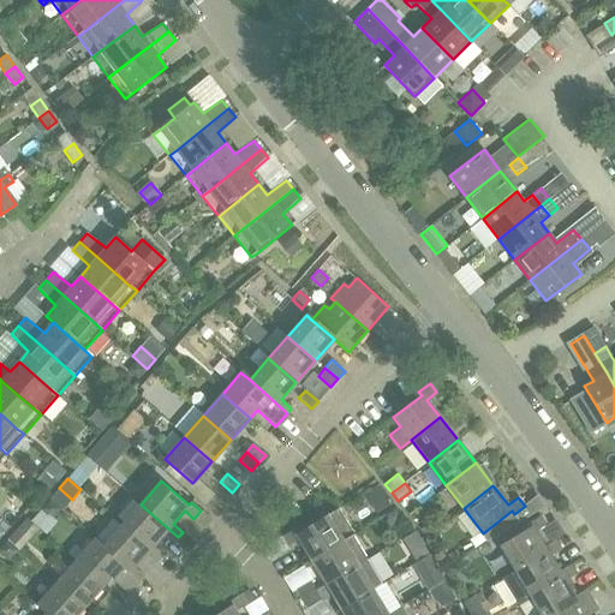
[(370,503),(383,495),(378,487),(365,495),(370,503)]
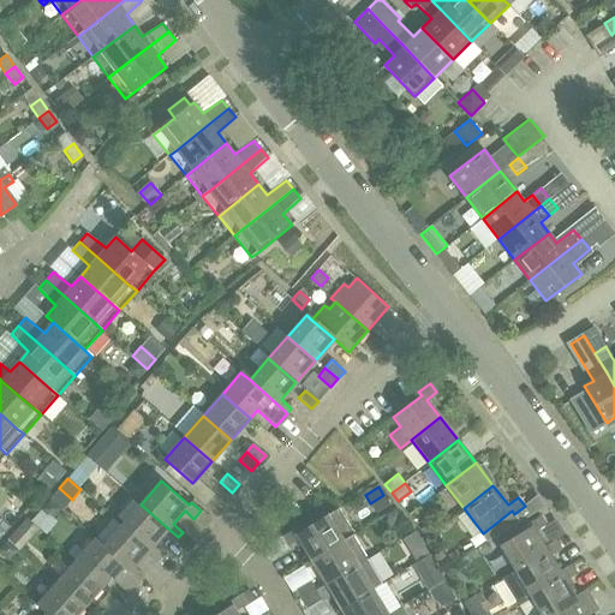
[(141,505),(121,526),(159,559),(163,554),(154,545),(166,532),(175,541),(178,537),(141,505)]
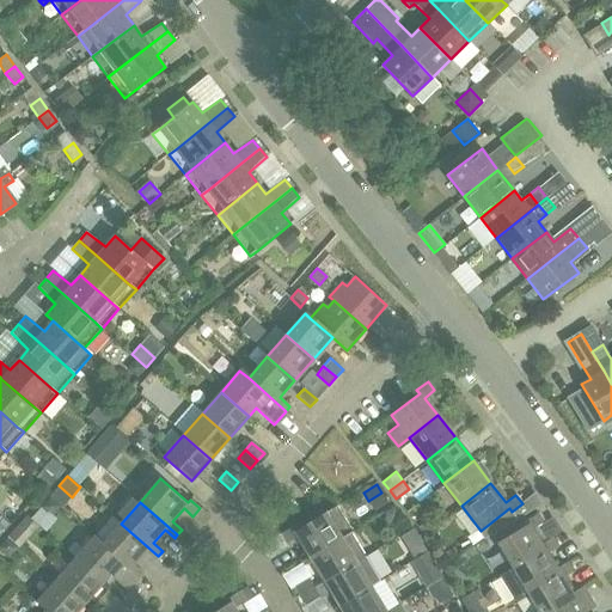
[(336,506),(325,513),(295,531),(293,527),(281,534),(287,544),(298,537),(308,556),(352,531),(336,506)]
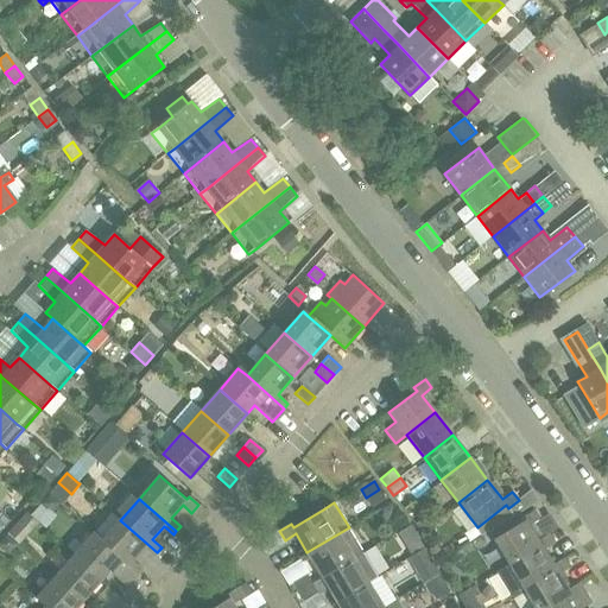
[(548,515),(540,519),(534,510),(523,517),(525,520),(494,539),(510,564),(542,545),(538,540),(549,534),(556,530),(548,515)]
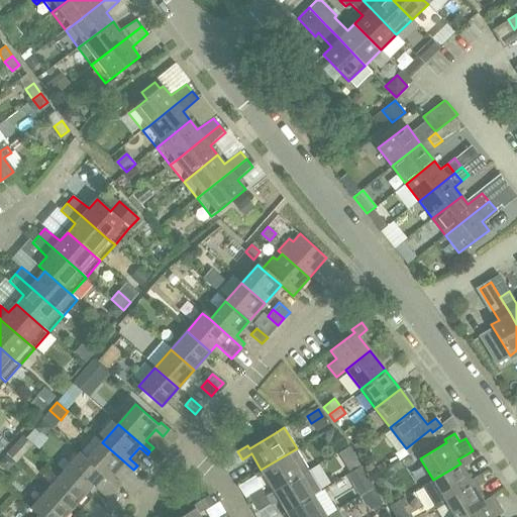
[(0,452),(9,443),(0,435),(0,452)]
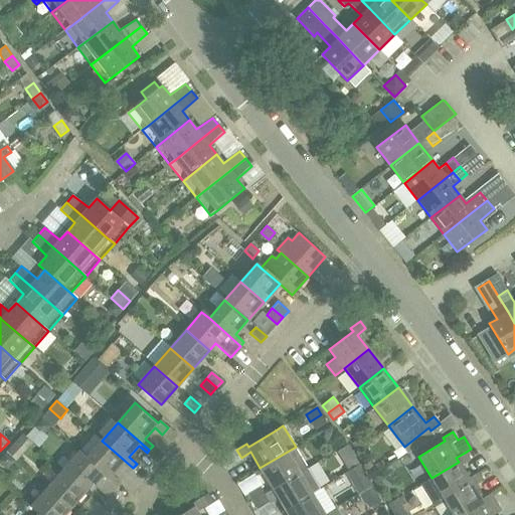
[(32,443),(22,434),(12,446),(21,455),(32,443)]
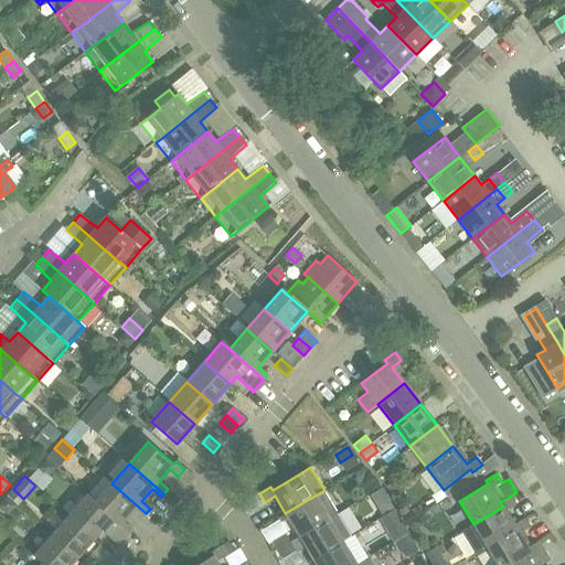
[(398,478),(386,487),(392,496),(404,486),(398,478)]
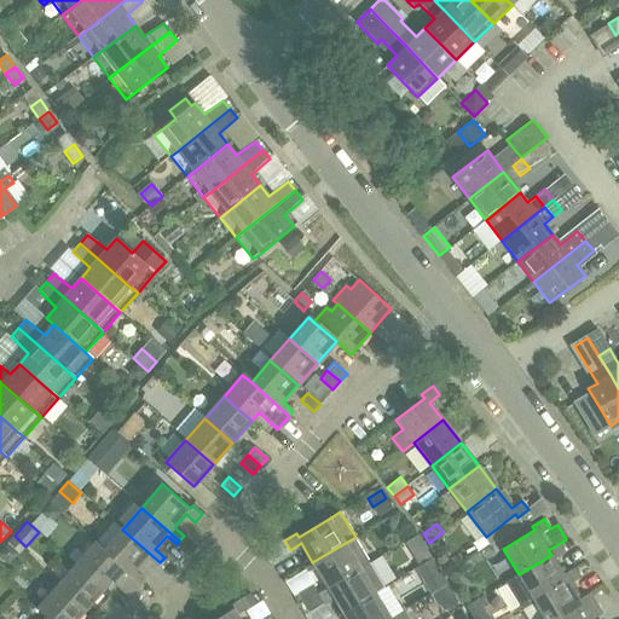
[(160,562),(122,530),(103,551),(140,584),(145,579),(137,571),(148,557),(157,566),(160,562)]
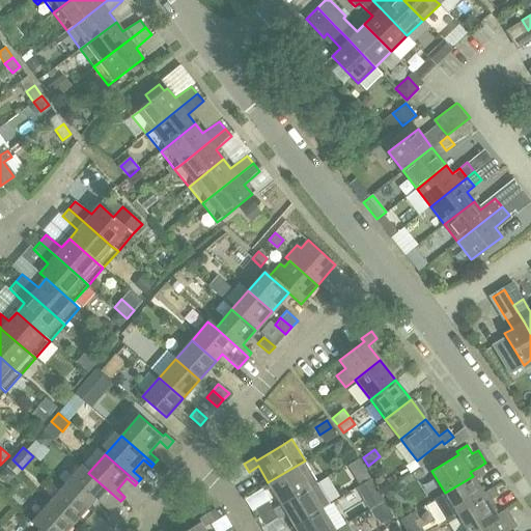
[(268,482),(281,504),(317,481),(305,460),(268,482)]
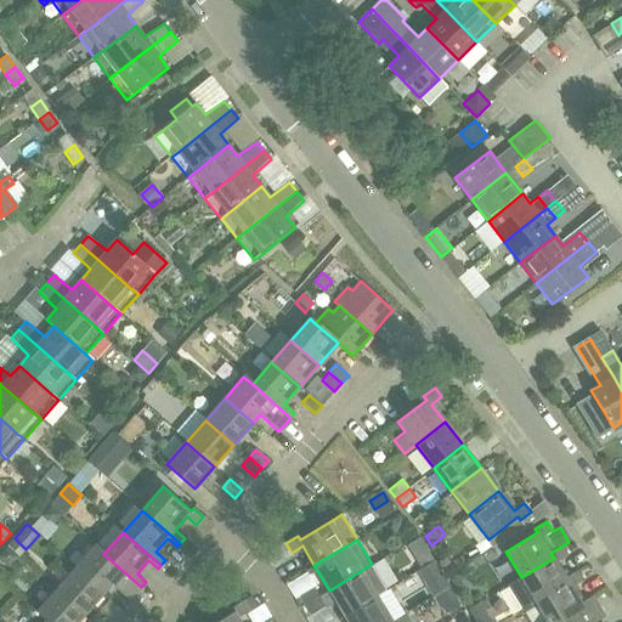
[(95,547),(75,569),(103,593),(112,584),(130,600),(141,587),(103,554),(95,547)]
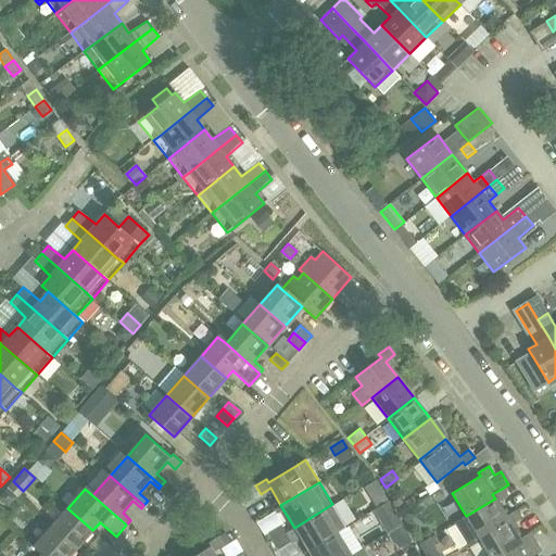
[(495,498),(466,516),(480,539),(508,521),(506,517),(497,503),(507,497),(502,489),(492,494),(495,498)]
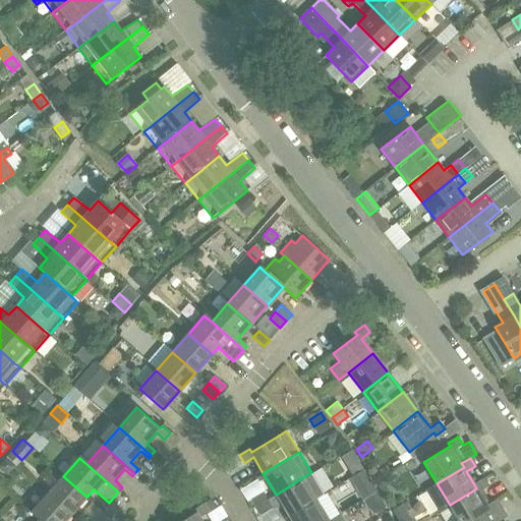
[(360,465),(349,471),(353,479),(365,472),(360,465)]
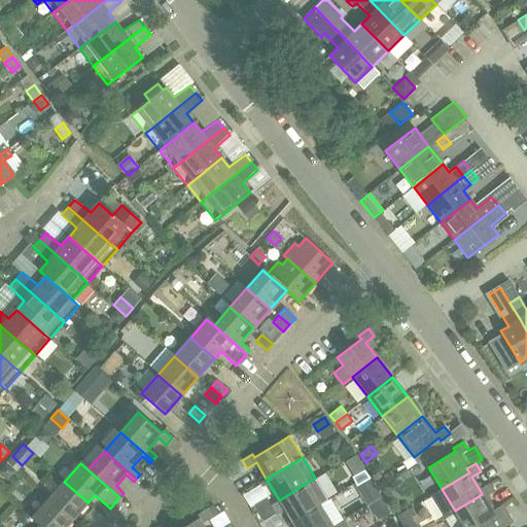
[(328,499),(315,478),(279,500),(280,501),(272,505),(277,515),(285,511),(292,522),(319,505),(328,499)]
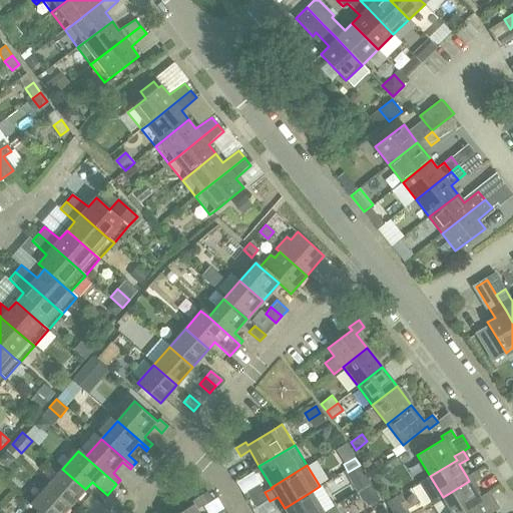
[(85,489),(62,469),(46,487),(69,507),(85,489)]
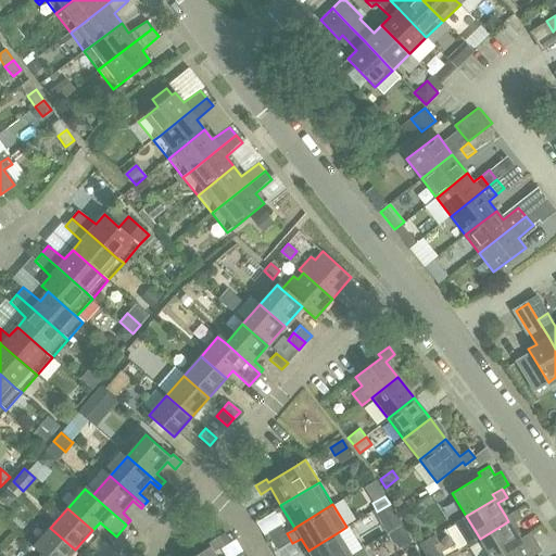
[(508,521),(480,539),(490,555),(498,555),(522,543),(519,539),(522,536),(515,523),(521,519),(516,510),(506,517),(508,521)]
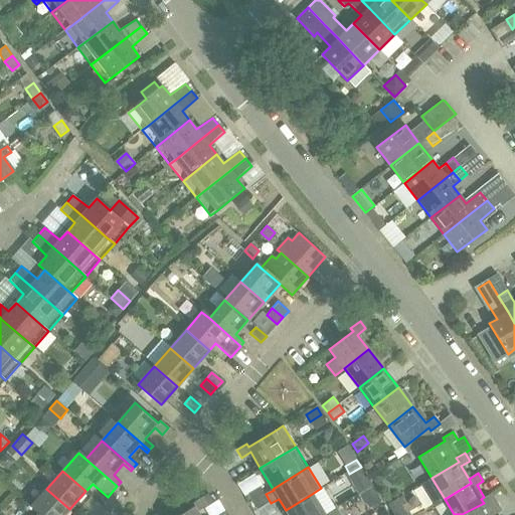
[(373,488),(367,478),(353,487),(358,496),(373,488)]
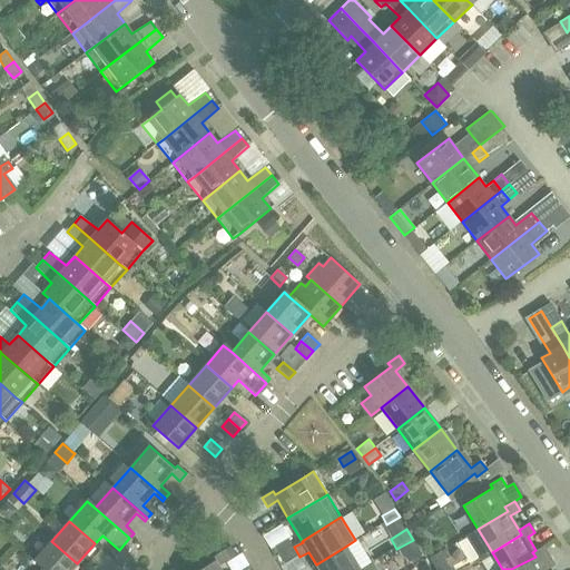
[(279,556),(293,547),(287,539),(274,547),(279,556)]
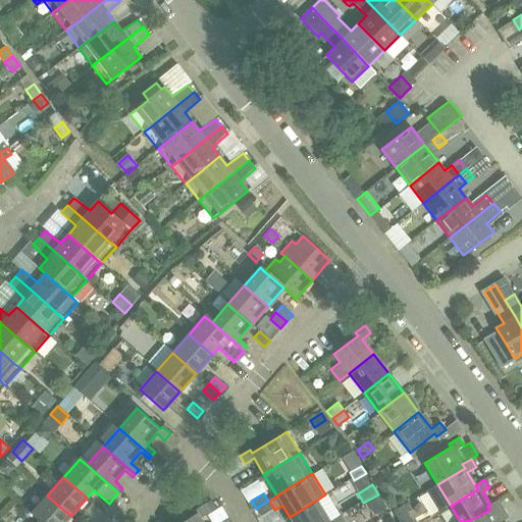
[(378,494),(367,502),(375,515),(386,508),(378,494)]
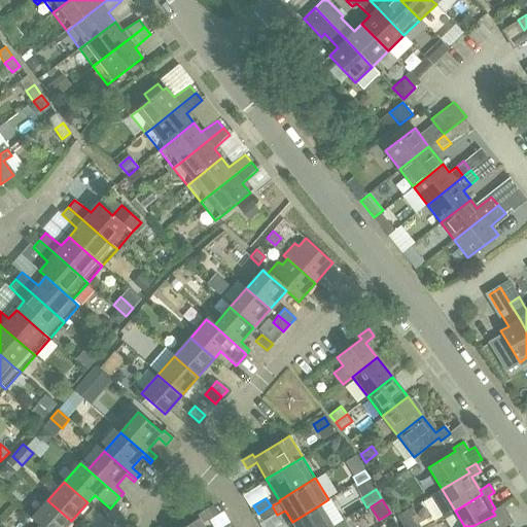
[(31,519),(40,526),(66,526),(71,521),(47,500),(31,519)]
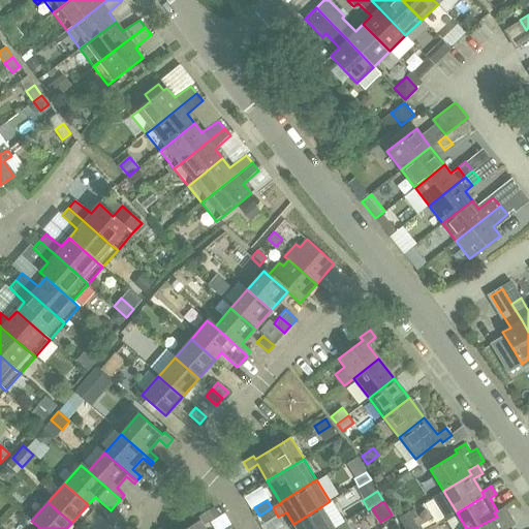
[(276,516),(272,507),(259,516),(265,523),(276,516)]
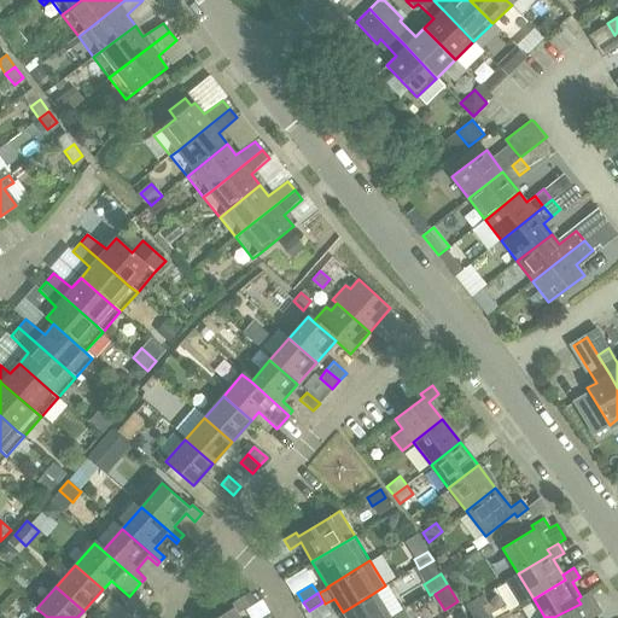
[(388,617),(390,617),(374,593),(343,612),(345,617),(388,617)]
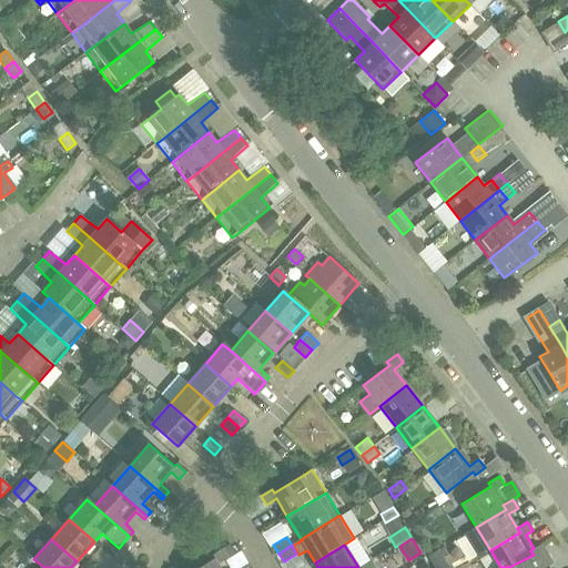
[(534,555),(509,567),(544,567),(553,564),(540,545),(534,548),(530,550),(534,555)]
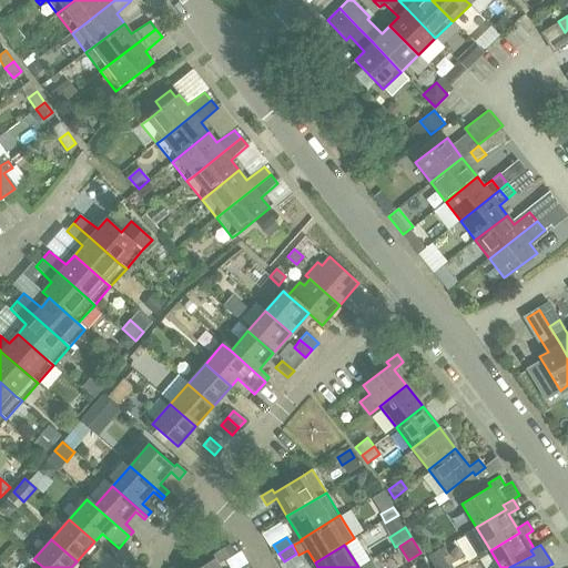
[(198,567),(220,567),(217,564),(227,558),(222,549),(212,556),(213,559),(198,567)]
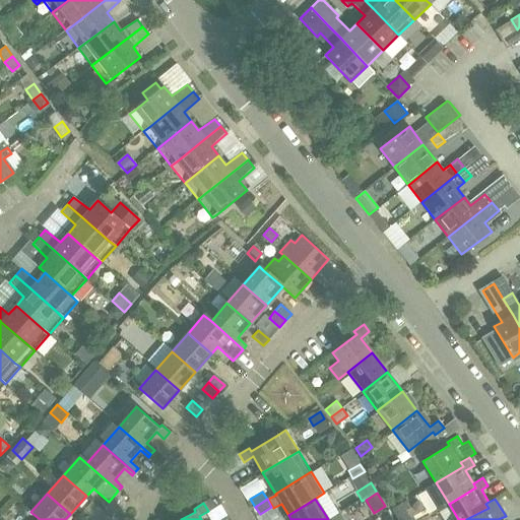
[(410,519),(401,504),(392,509),(398,519),(410,519)]
